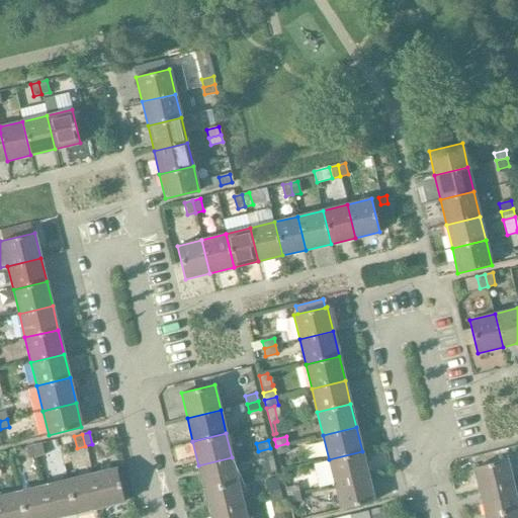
[(40,443),(33,445),(36,457),(44,455),(40,443)]
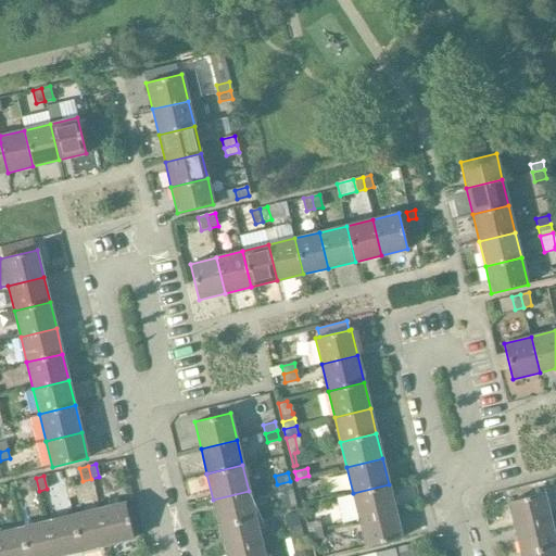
[(308,476),(297,479),(298,488),(311,484),(308,476)]
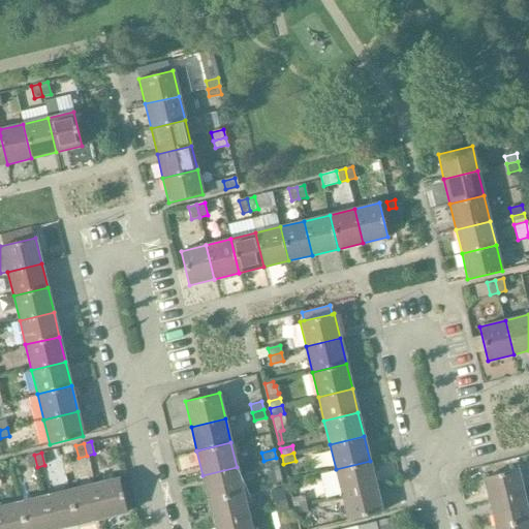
[(37,467),(34,455),(26,457),(29,469),(37,467)]
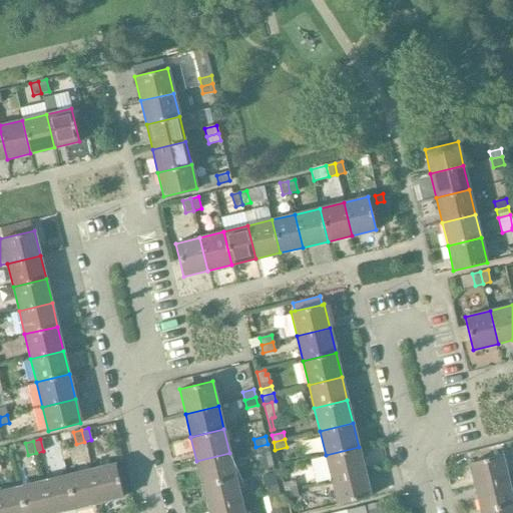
[(270,452),(268,444),(255,447),(258,455),(270,452)]
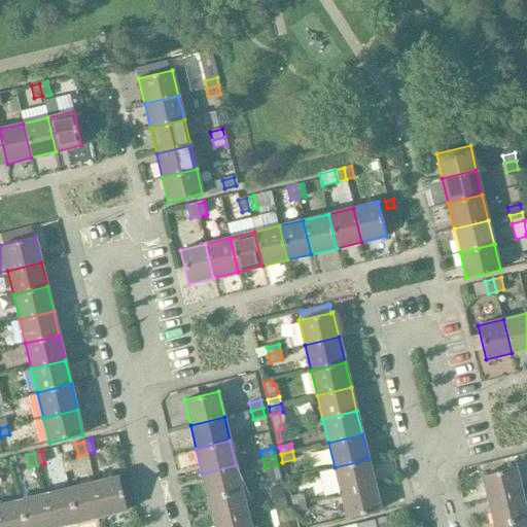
[(369,459),(335,467),(340,493),(375,485),(369,459)]
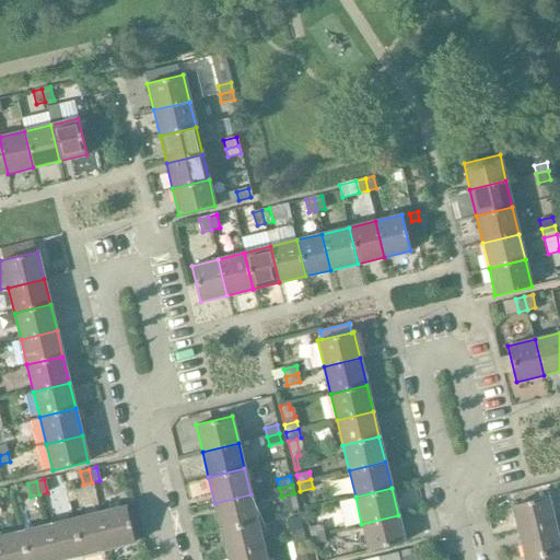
[(298,511),(294,493),(281,497),(286,513),(298,511)]
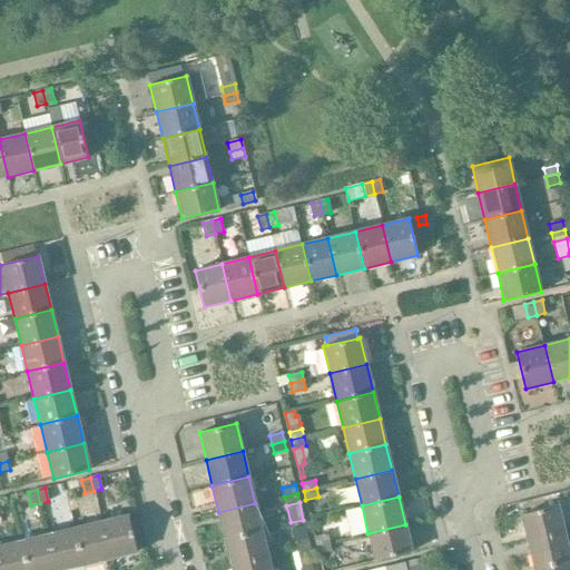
[(255,503),(218,512),(225,539),(262,530),(255,503)]
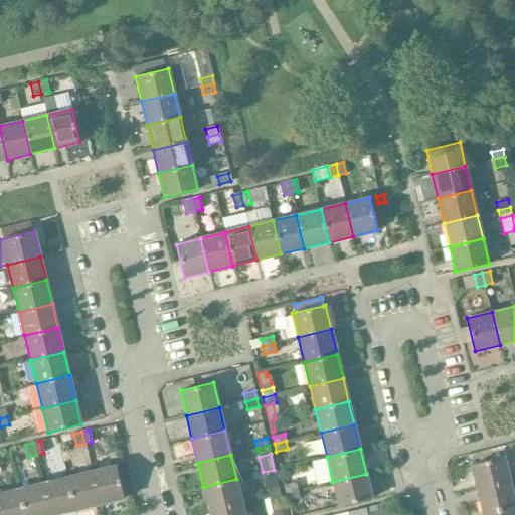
[(504,457),(471,465),(477,490),(510,482),(504,457)]
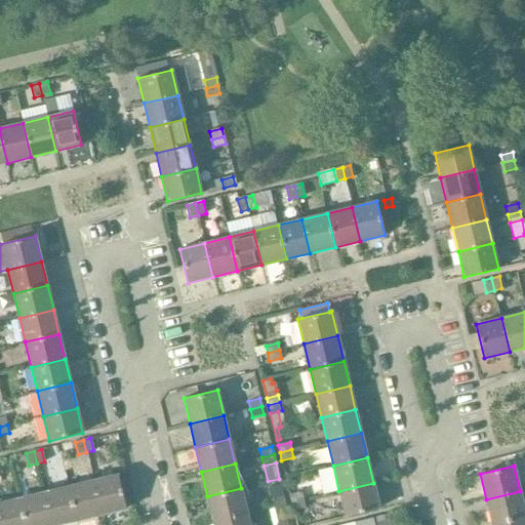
[(118,475),(92,480),(101,515),(126,509),(118,475)]
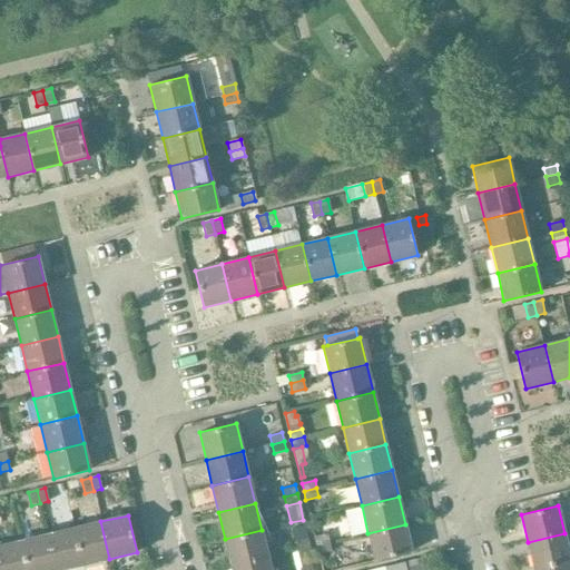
[(100,521),(75,528),(84,564),(109,559),(100,521)]
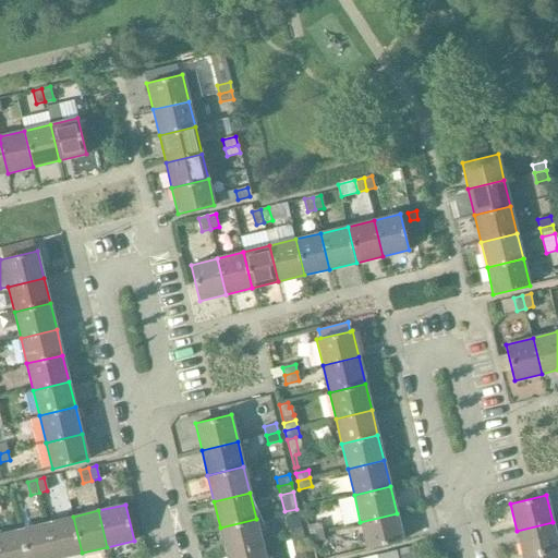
[(397,513),(360,522),(366,548),(402,540),(397,513)]
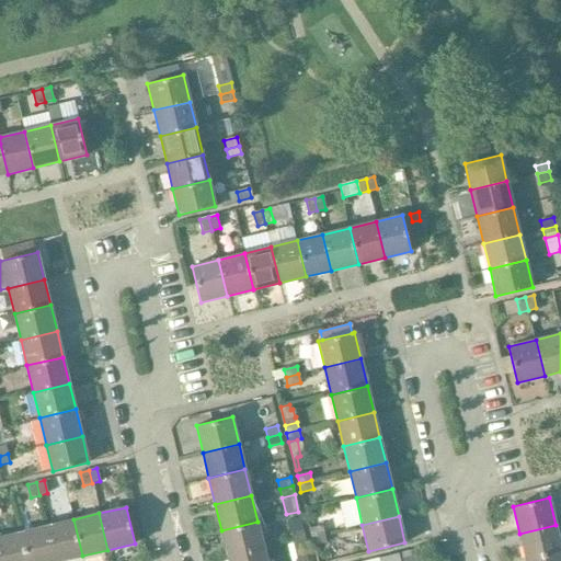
[(73,519),(47,526),(55,560),(59,560),(82,556),(73,519)]
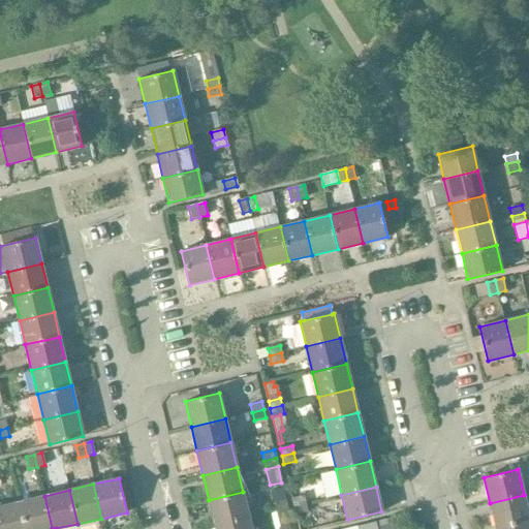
[(243,492),(209,500),(214,525),(248,517),(243,492)]
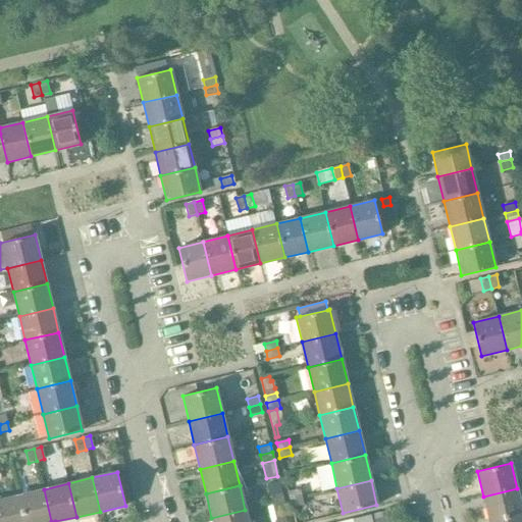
[(300,488),(288,491),(290,500),(302,497),(300,488)]
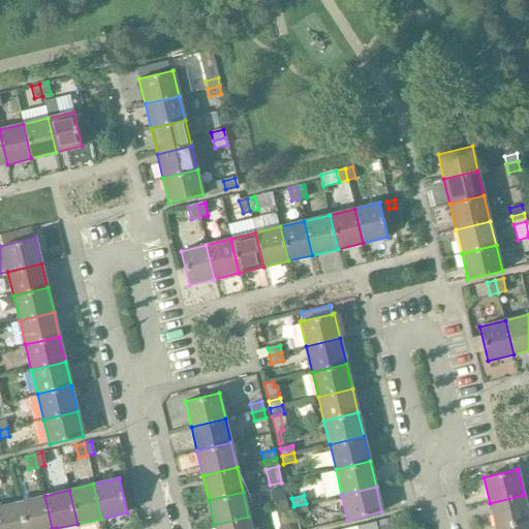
[(528,517),(524,495),(490,503),(495,527),(528,518),(528,517)]
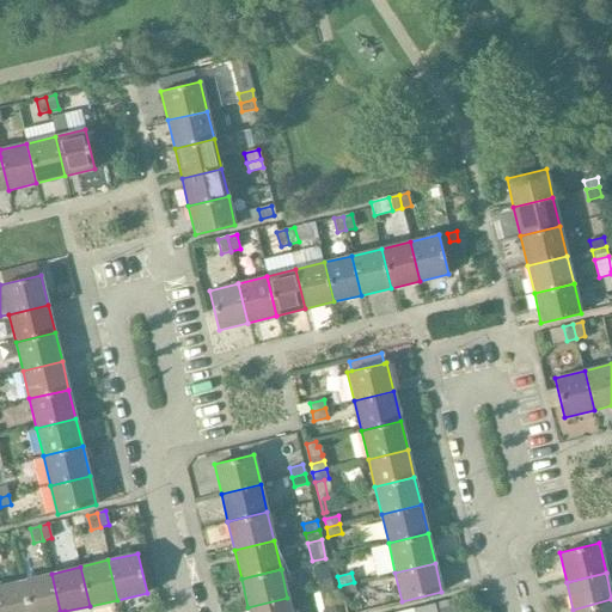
[(60,611),(51,574),(24,580),(31,611),(60,611)]
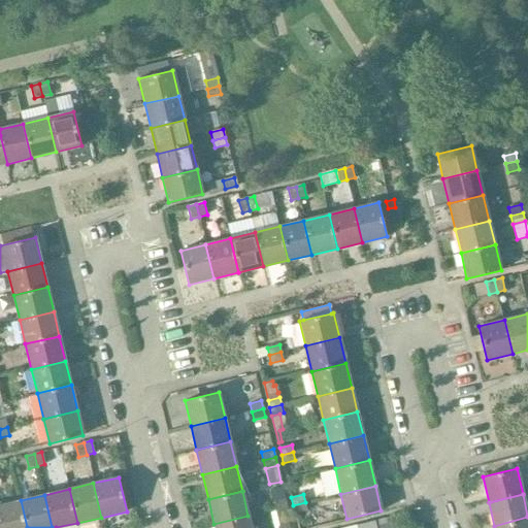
[(272,501),(274,509),(287,506),(285,499),(272,501)]
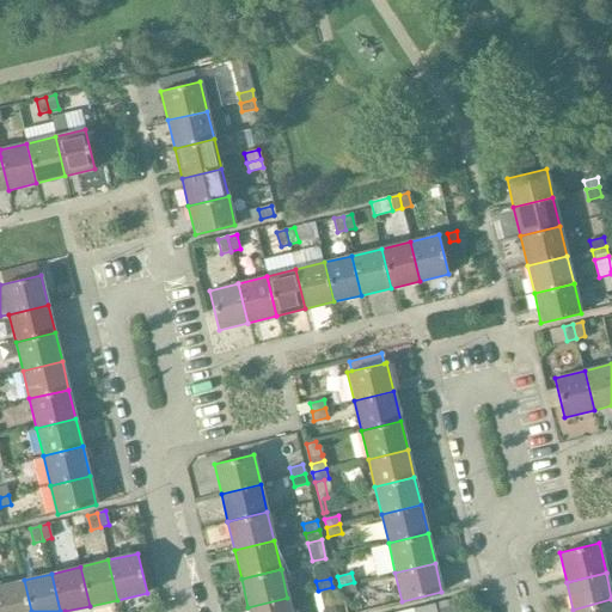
[(31,611),(24,580),(0,586),(0,611),(31,611)]
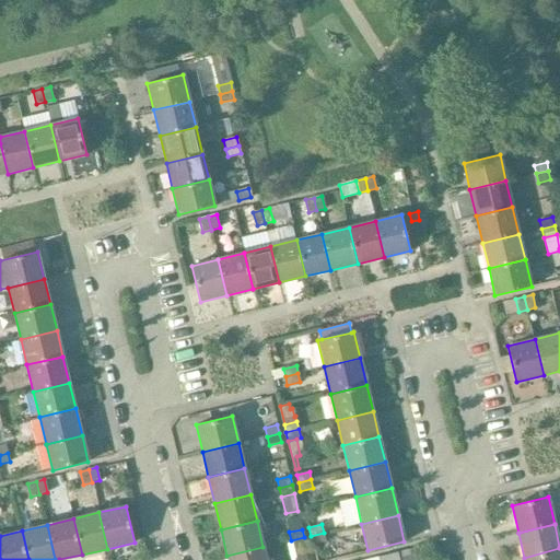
[(324,533),(311,536),(313,545),(325,541),(324,533)]
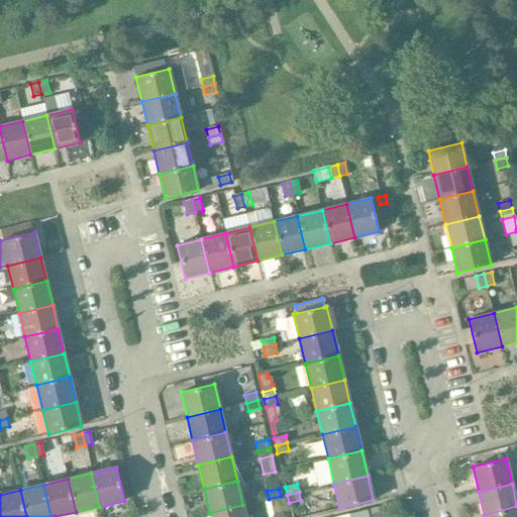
[(283,504),(281,496),(269,499),(271,507),(283,504)]
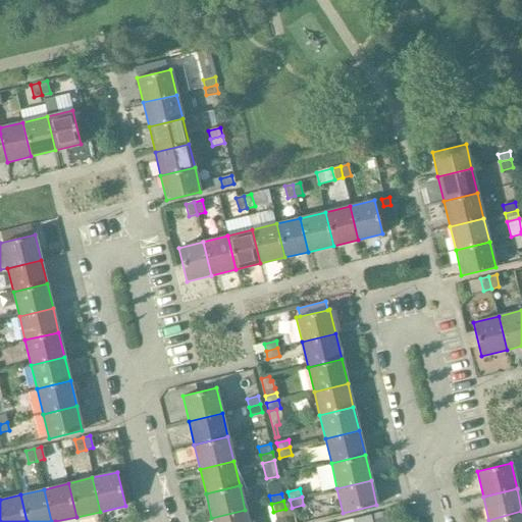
[(288,517),(285,509),(273,512),(275,520),(288,517)]
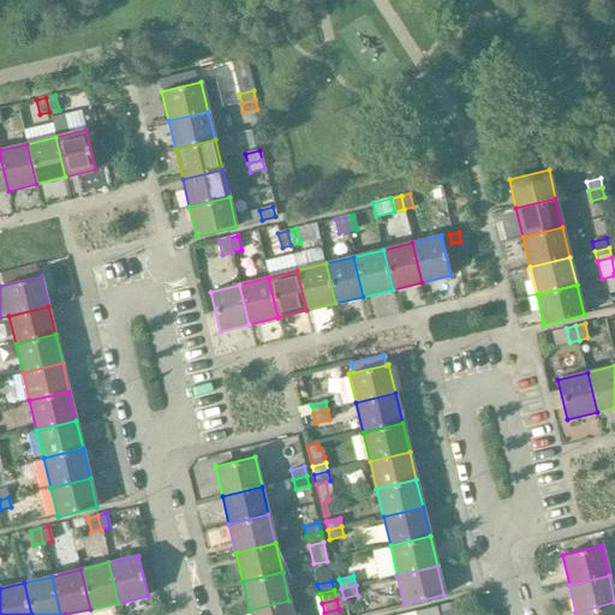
[(292,614),(288,601),(249,610),(250,614),(292,614)]
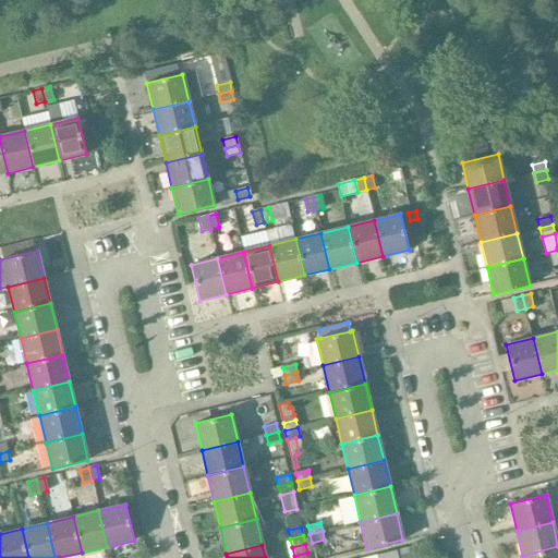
[(414,557),(412,546),(403,548),(405,557),(414,557)]
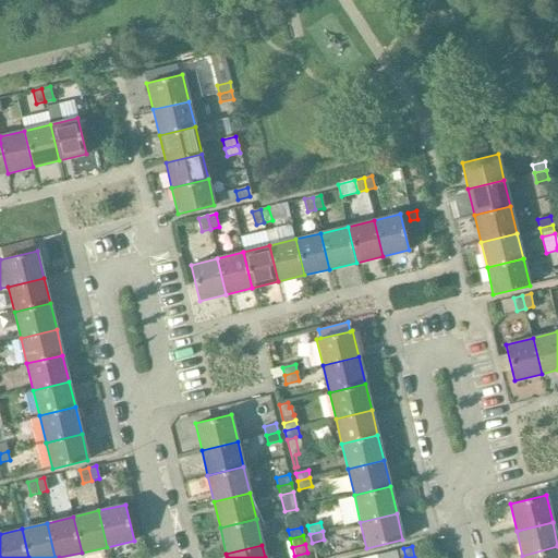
[(557,557),(557,546),(522,556),(522,557),(557,557)]
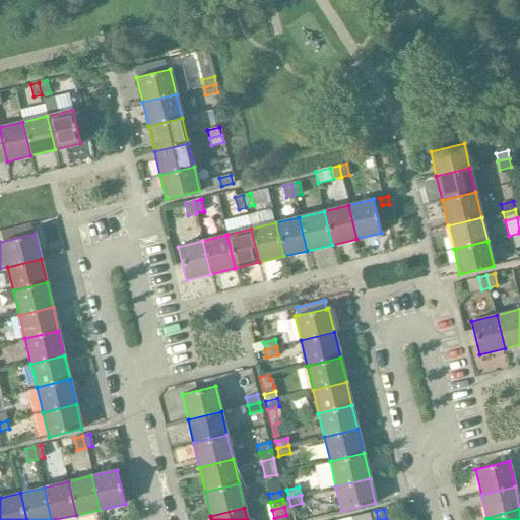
[(378,519),(376,511),(368,513),(369,519),(378,519)]
